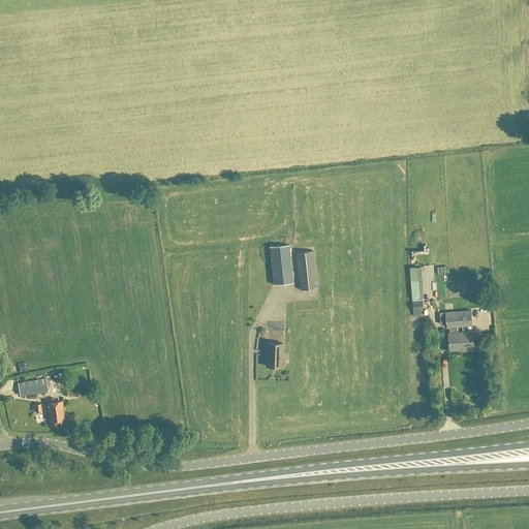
[(270,247),(274,285),(292,283),(289,245),(270,247)]
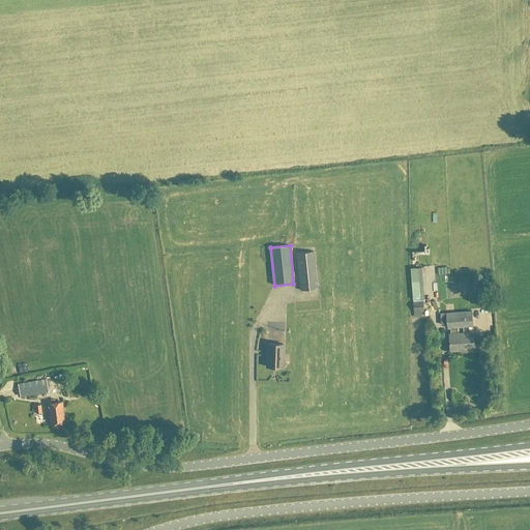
[(300,291),(317,290),(314,252),(296,254),(300,291)]
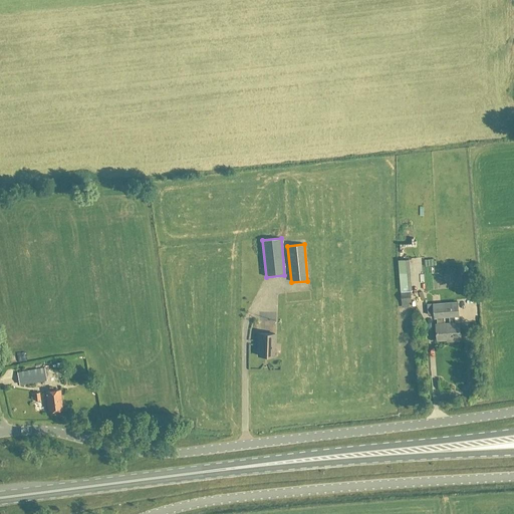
[(412,291),(409,260),(398,260),(402,303),(412,303),(411,291),(412,291)]
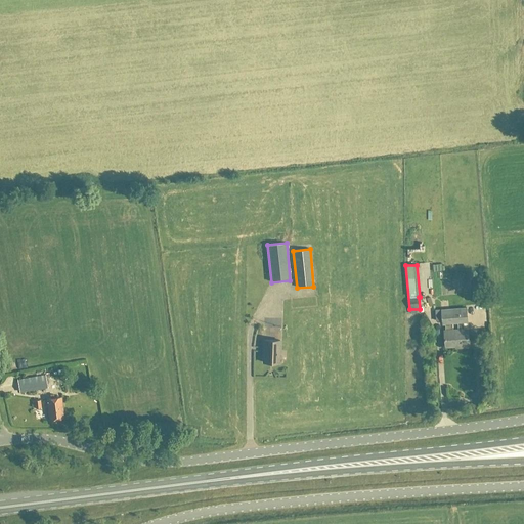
[(456,324),(455,309),(435,311),(436,322),(442,321),(443,325),(445,325),(445,330),(444,330),(445,347),(457,346),(456,329),(453,329),(453,324),(456,324)]
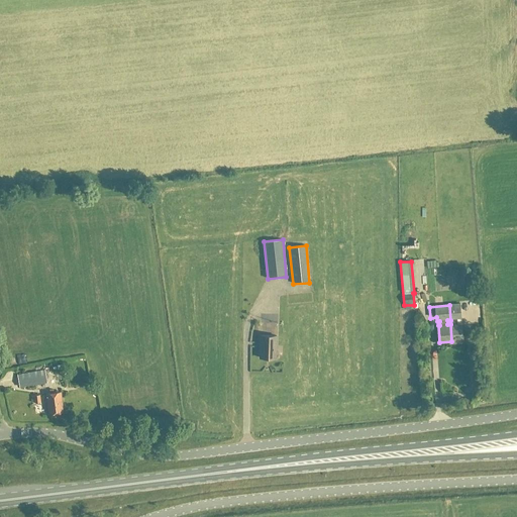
[(460,305),(449,305),(450,320),(451,320),(452,324),(450,324),(451,341),(454,341),(454,343),(464,342),(463,323),(458,324),(457,319),(461,319),(460,305)]
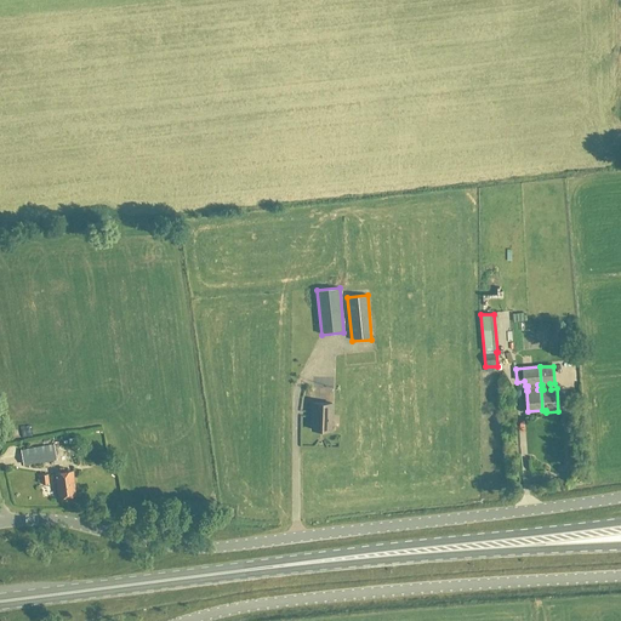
[(309,379),(309,389),(325,388),(324,379),(309,379)]
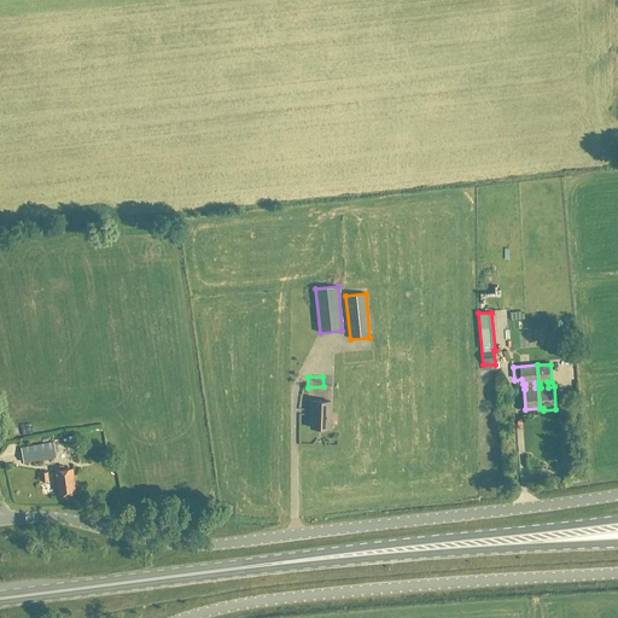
[(310,410),(310,429),(330,430),(331,403),(309,402),(309,410),(310,410)]
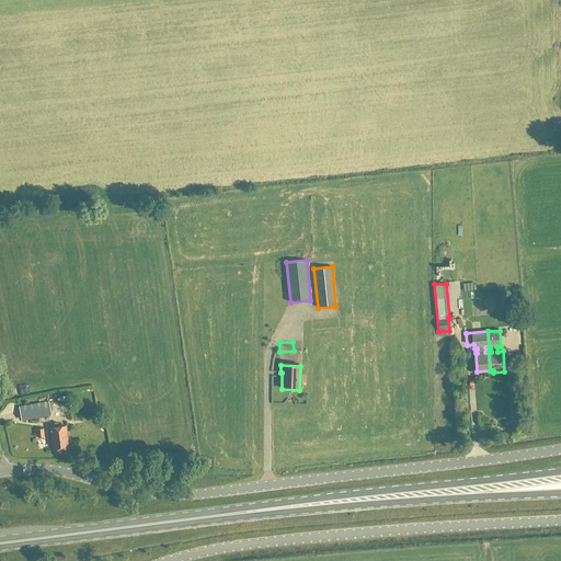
[(50,416),(48,402),(19,407),(21,422),(50,416)]
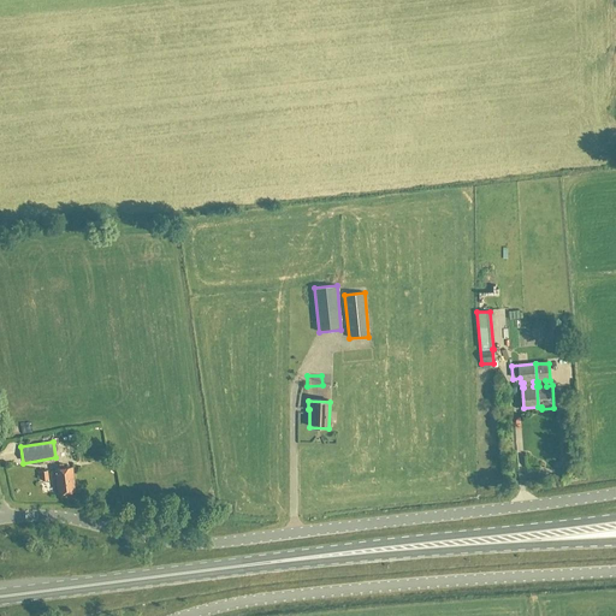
[(77,492),(73,468),(55,469),(59,495),(77,492)]
